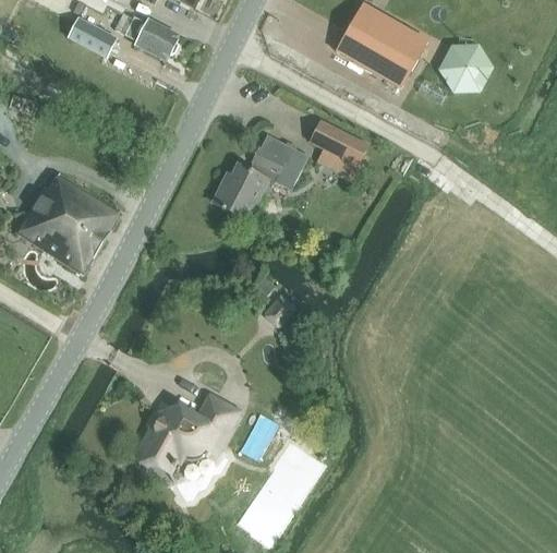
[(81,0),(101,11),(106,2),(121,10),(126,0),(81,0)]
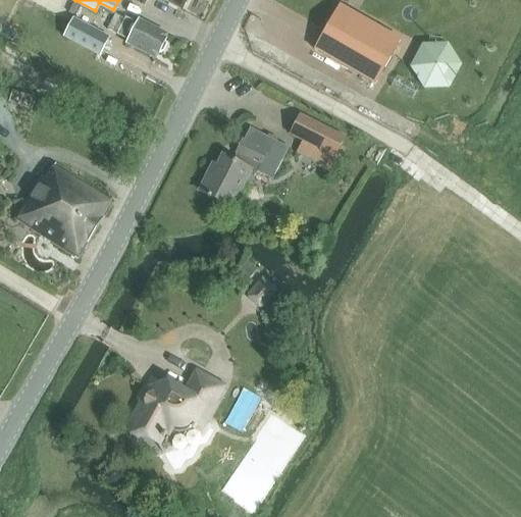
[(313,46),(374,81),(400,36),(339,1),(313,46)]
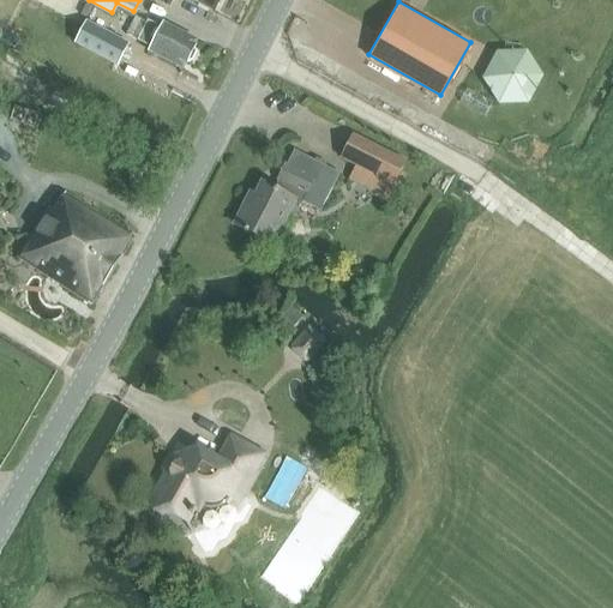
[(133,11),(124,31),(130,34),(150,44),(149,47),(182,65),(186,58),(191,58),(196,49),(192,44),(196,37),(162,20),(160,25),(133,11)]
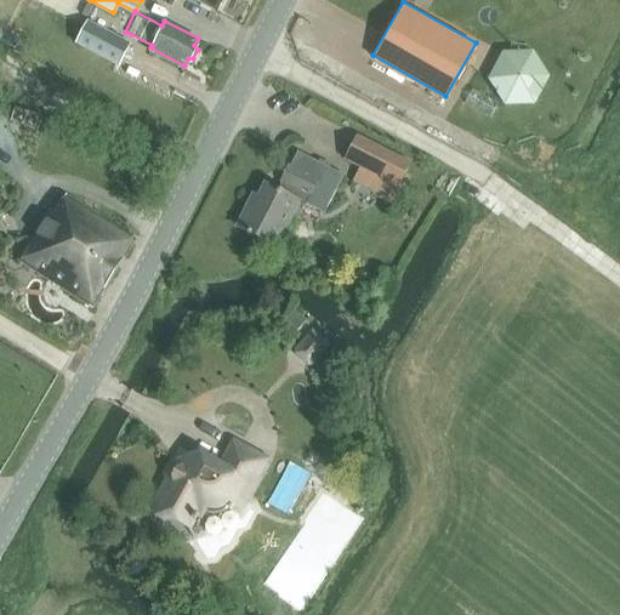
[(85,16),(73,40),(118,63),(130,40),(85,16)]
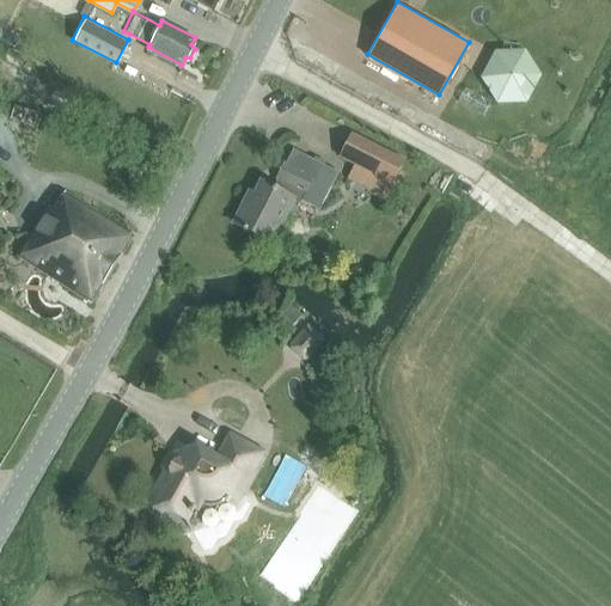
[(486,44),(487,97),(530,96),(529,43),(486,44)]
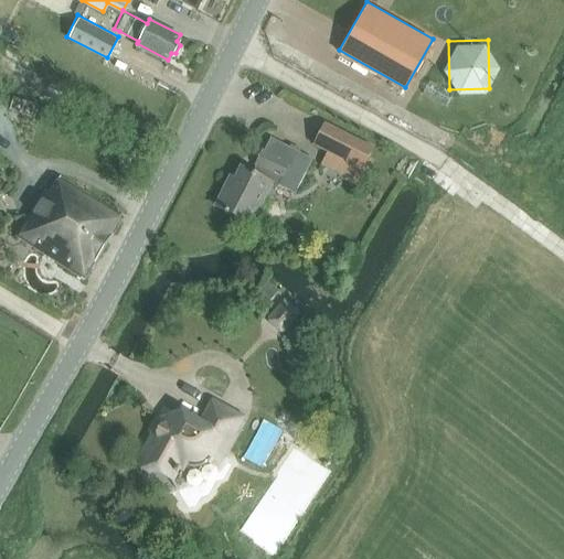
[(312,142),(358,165),(370,142),(323,120),(312,142)]
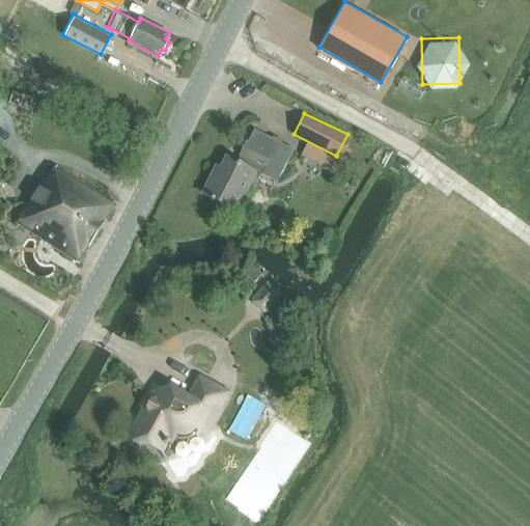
[(260,170),(276,178),(291,147),(252,128),(235,162),(224,157),(216,174),(213,173),(202,193),(234,209),(253,171),(259,174),(260,170)]
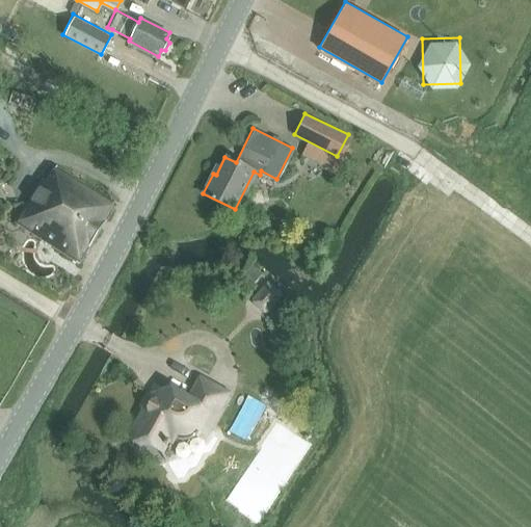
[(16,222),(79,262),(115,205),(57,167),(49,181),(44,178),(16,222)]
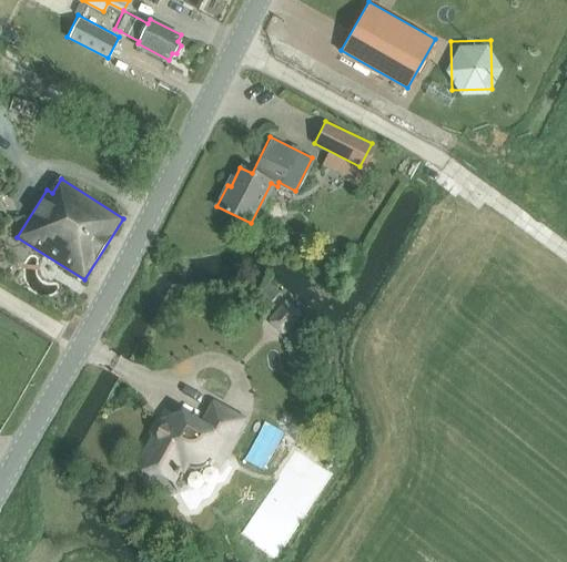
[(285,298),(270,315),(284,328),(300,312),(285,298)]
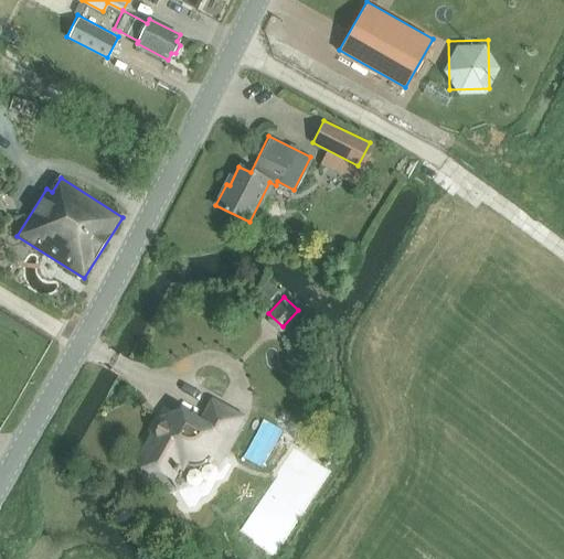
[(183,458),(188,460),(190,461),(192,462),(194,463),(198,463),(200,462),(203,462),(205,461),(208,460),(210,458),(212,457),(214,454),(215,452),(217,447),(223,450),(243,412),(220,400),(206,423),(179,409),(172,421),(160,414),(153,427),(156,433),(142,457),(145,464),(152,468),(159,465),(174,474),(178,468),(180,469),(182,464),(180,463),(183,458)]
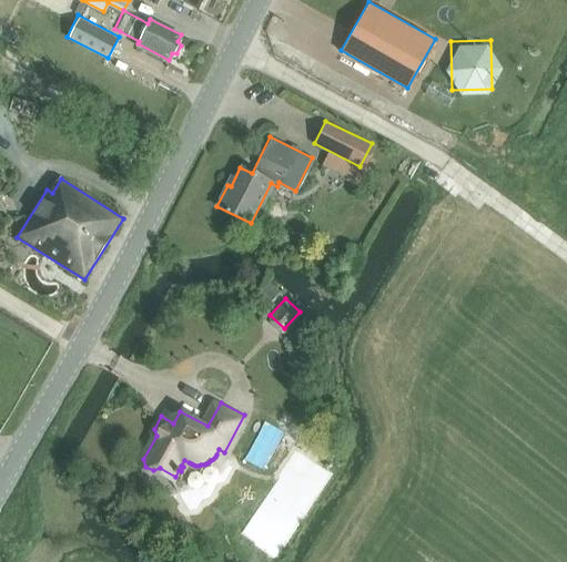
[(326,477),(323,453),(306,456),(310,480),(326,477)]
